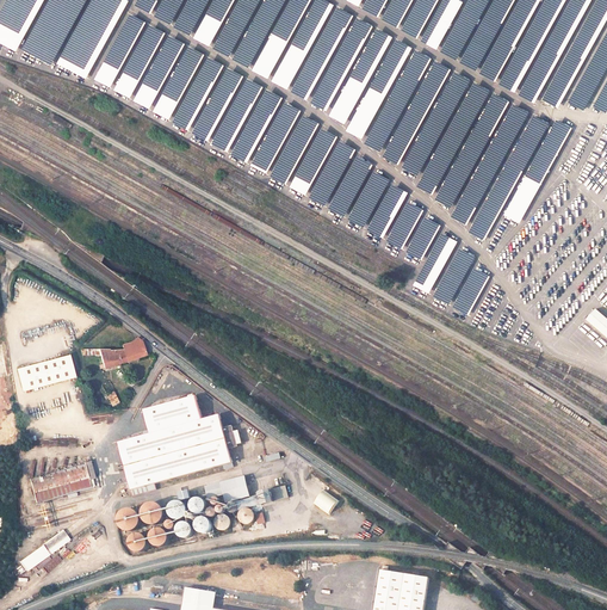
[(2,0),(0,5),(0,45),(12,50),(19,42),(16,51),(47,65),(55,55),(51,65),(87,80),(119,0),(113,0),(94,22),(90,17),(82,14),(85,8),(75,18),(82,0),(2,0)]
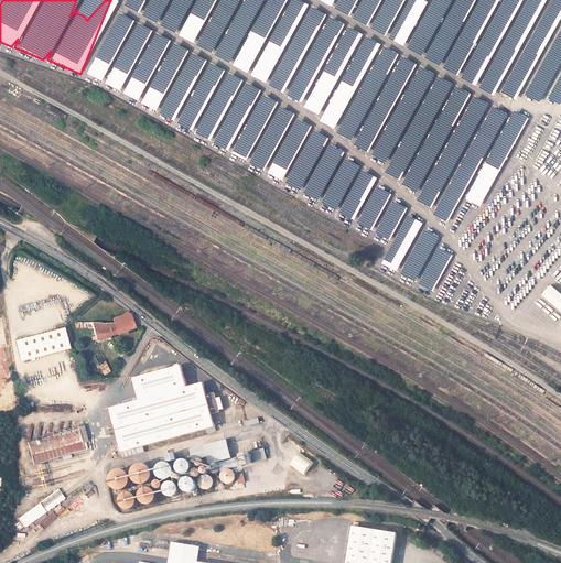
[(335,0),(332,7),(347,14),(354,0),(335,0)]
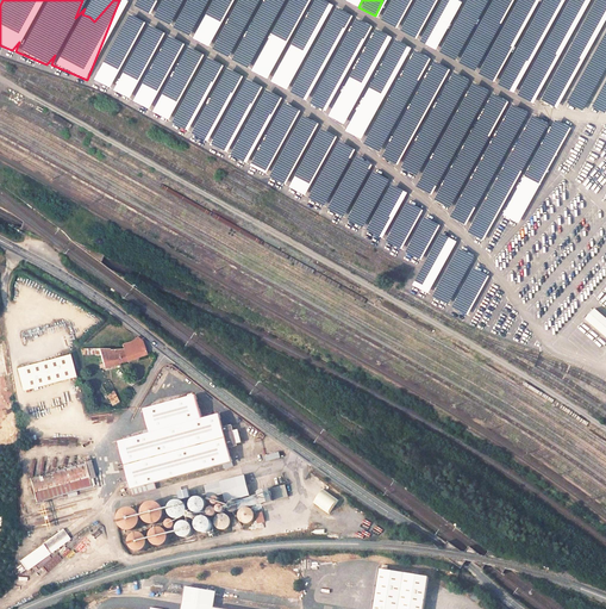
[(394,25),(407,0),(391,0),(388,5),(385,2),(378,17),(394,25)]
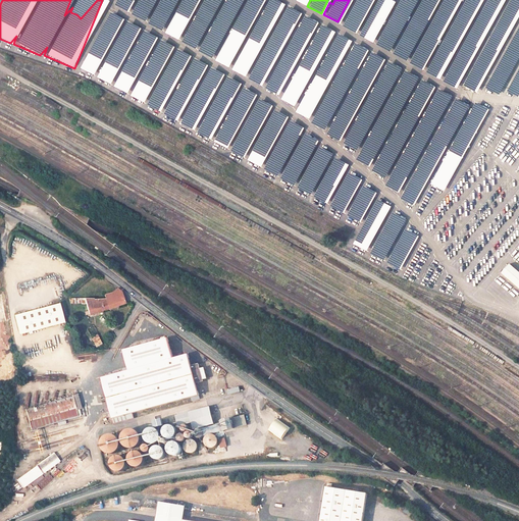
[(356,31),(369,0),(354,0),(350,9),(348,8),(341,24),(356,31)]
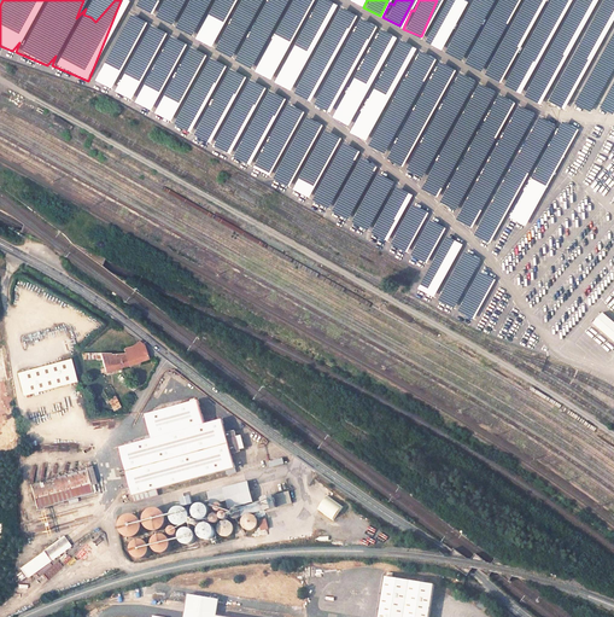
[(454,18),(463,0),(443,0),(442,4),(445,6),(444,9),(443,12),(454,18)]
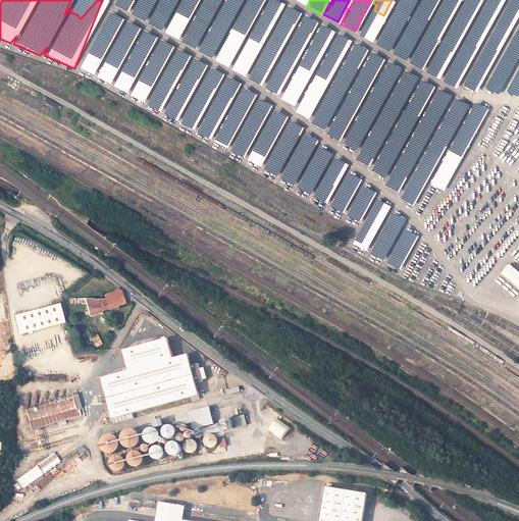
[(467,68),(461,86),(475,91),(481,73),(467,68)]
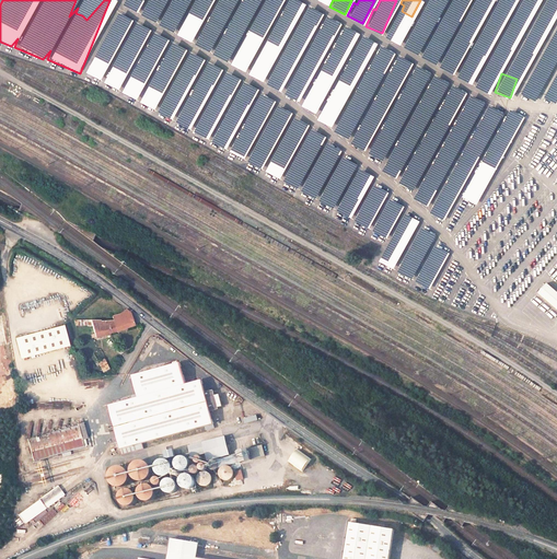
[(543,81),(535,77),(533,81),(525,77),(518,92),(532,100),(543,81)]
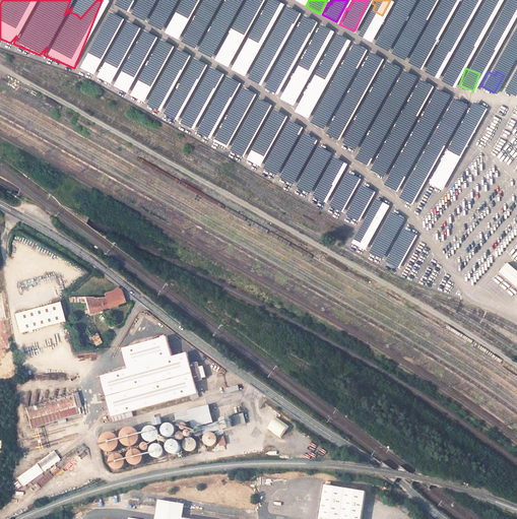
[(128,82),(113,77),(110,85),(125,90),(128,82)]
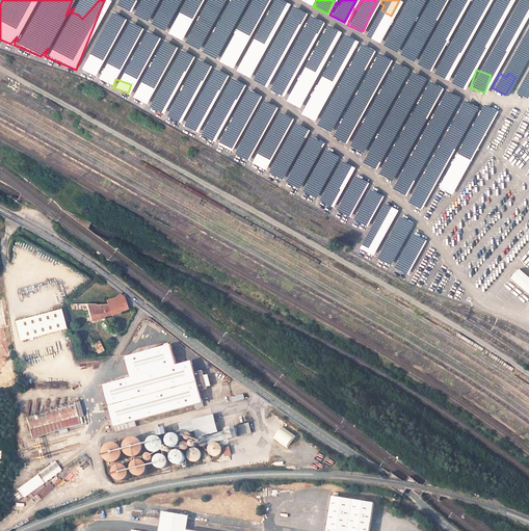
[(144,104),(160,111),(163,104),(158,102),(157,103),(147,99),(148,97),(150,91),(140,87),(140,88),(134,85),(130,96),(146,103),(144,104)]
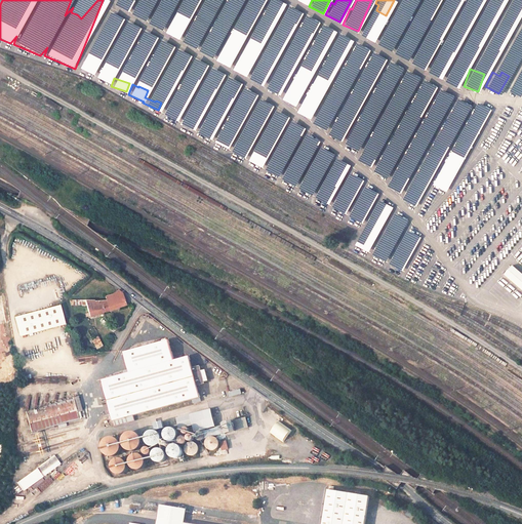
[(165,107),(161,111),(173,120),(178,113),(172,109),(171,111),(165,107)]
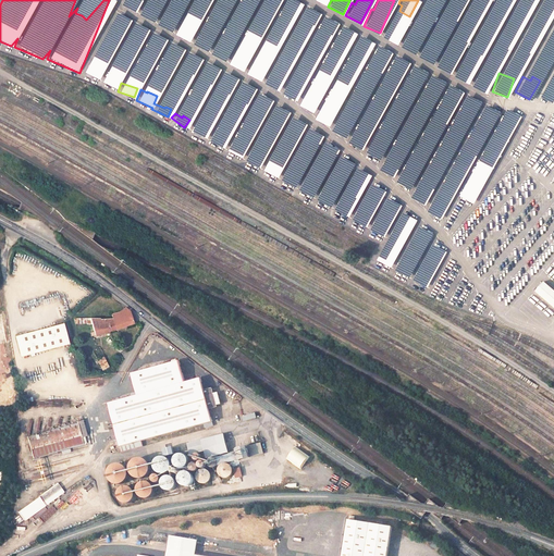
[(222,147),(230,133),(219,127),(217,131),(212,128),(207,139),(222,147)]
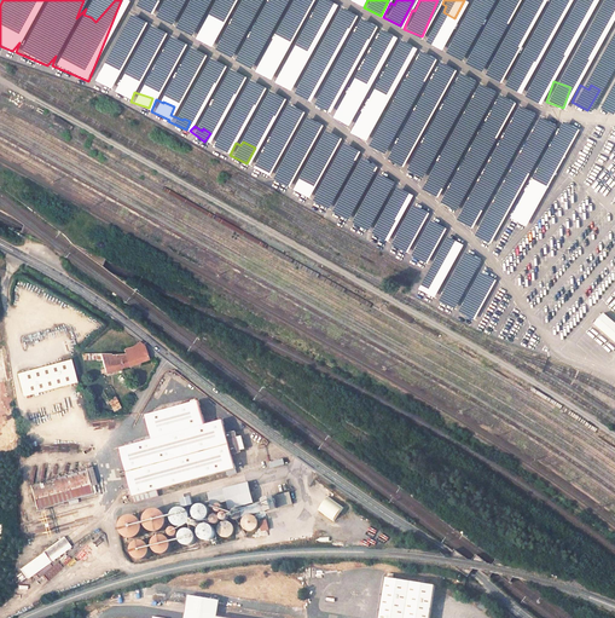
[(251,154),(253,171),(272,169),(271,152),(251,154)]
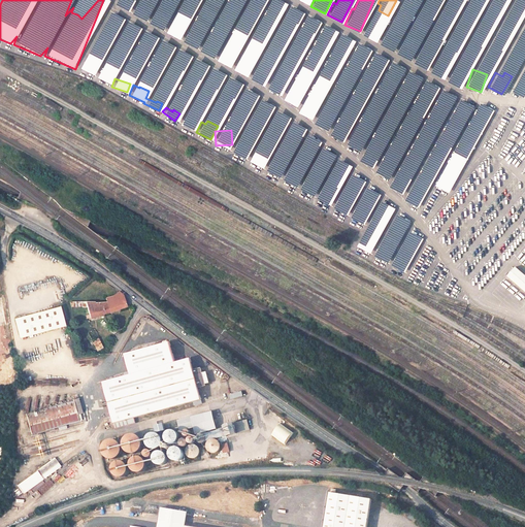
[(230,152),(245,156),(247,151),(231,146),(230,152)]
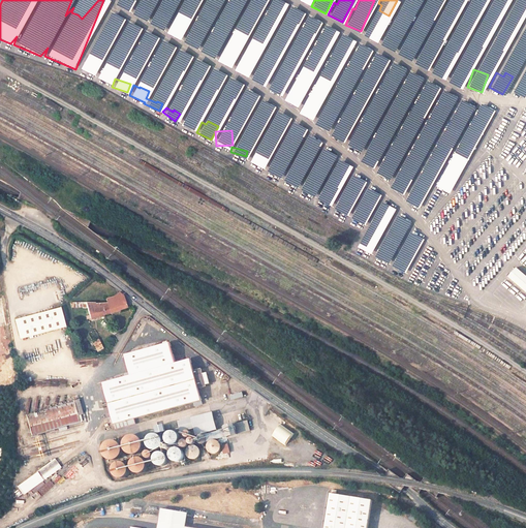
[(297,185),(305,165),(287,158),(287,159),(272,153),(264,172),(297,185)]
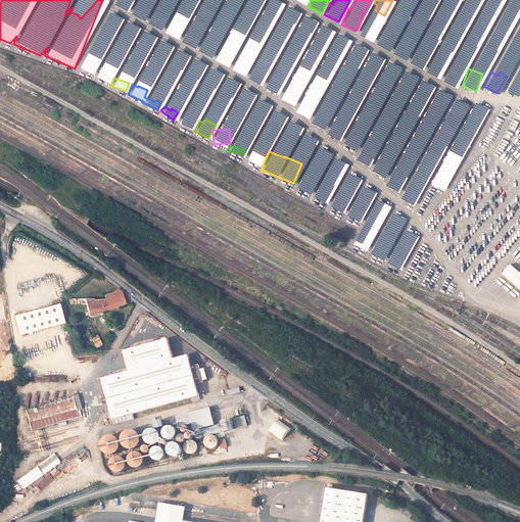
[(256,158),(247,153),(244,158),(258,165),(264,154),(261,152),(256,158)]
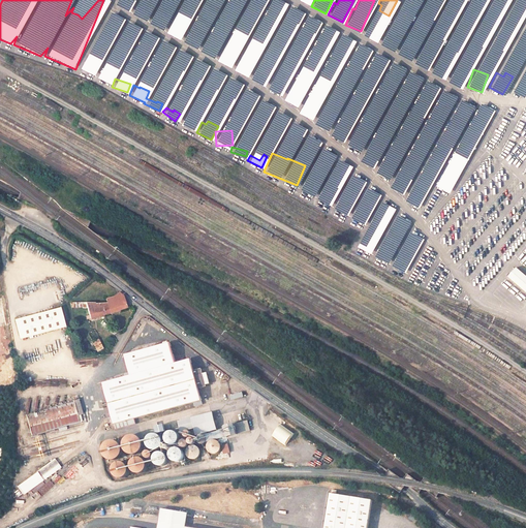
[(306,174),(297,187),(310,195),(319,182),(306,174)]
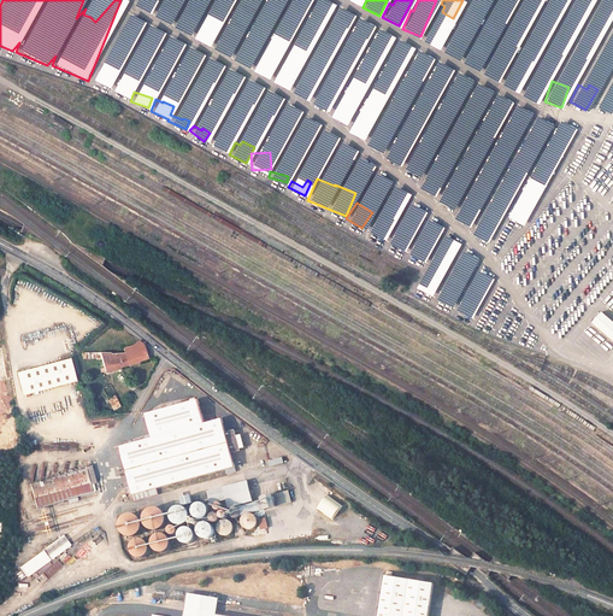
[(526,212),(523,210),(520,217),(514,215),(517,209),(510,205),(504,217),(520,224),(526,212)]
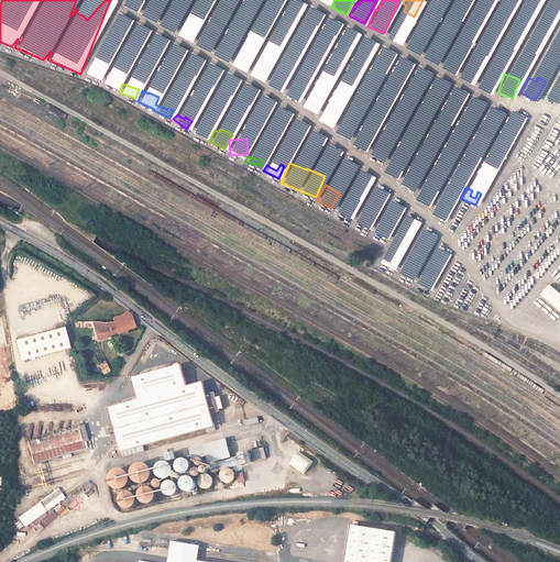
[(441,221),(451,201),(442,197),(445,191),(439,189),(427,215),(441,221)]
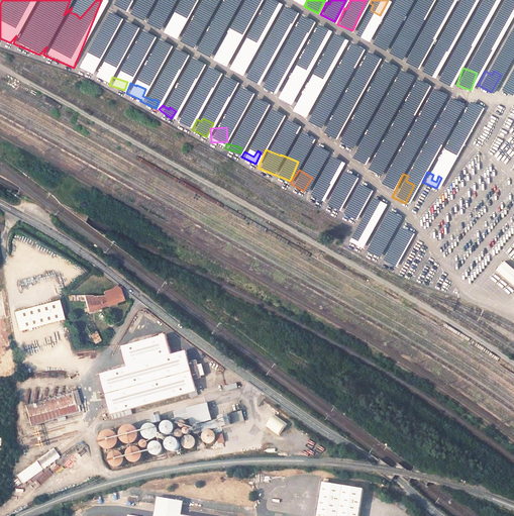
[(314,181),(307,193),(337,209),(348,189),(345,188),(343,191),(338,188),(337,190),(330,187),(329,187),(318,181),(317,183),(314,181)]
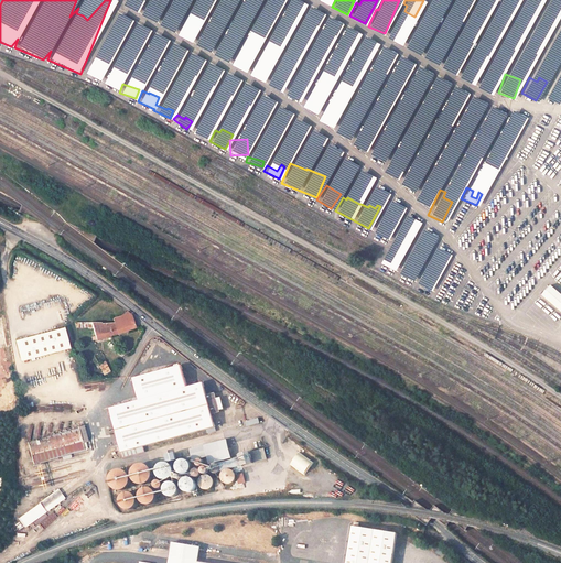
[(379,216),(371,230),(386,238),(394,224),(379,216)]
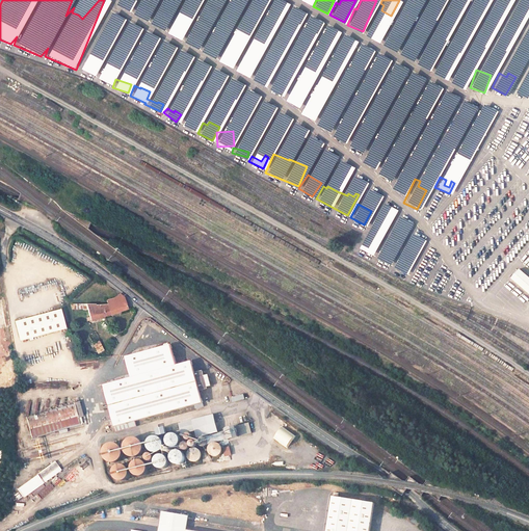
[(377,246),(373,259),(406,270),(411,260),(414,267),(415,264),(416,263),(418,256),(417,257),(423,236),(416,234),(414,229),(411,228),(408,234),(404,235),(407,227),(406,223),(403,224),(393,229),(391,235),(392,238),(382,241),(381,244),(377,246)]
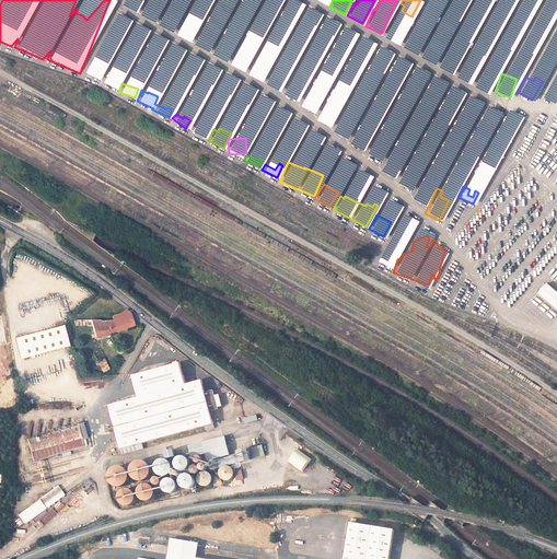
[(535,292),(556,311),(556,293),(544,282),(535,292)]
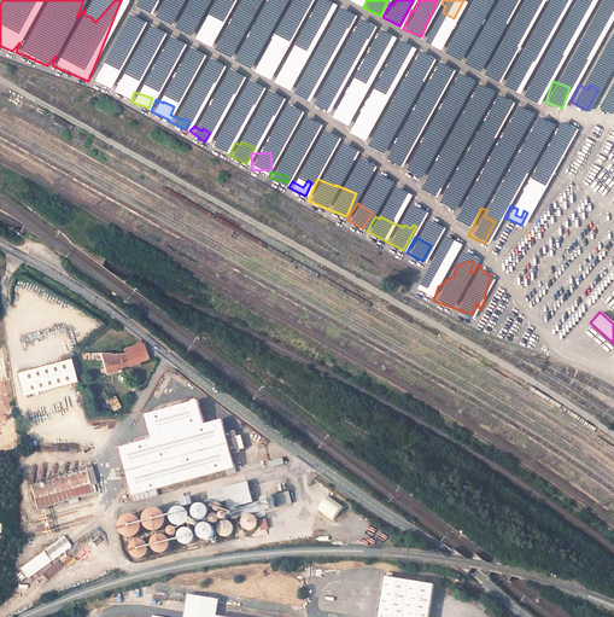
[(101,367),(103,372),(144,359),(140,345),(136,342),(127,347),(121,348),(121,353),(107,354),(107,353),(98,353),(99,359),(101,367)]
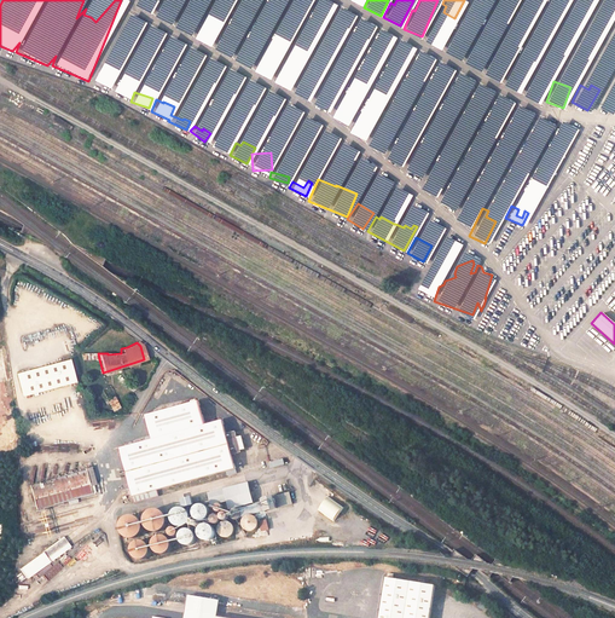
[(67,361),(17,373),(22,393),(73,380),(67,361)]
